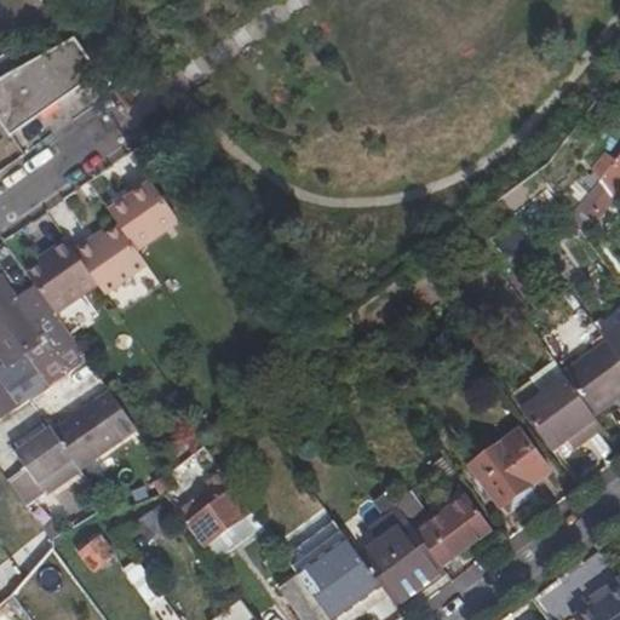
[(0,78),(0,121),(10,136),(98,73),(74,38),(0,78)]
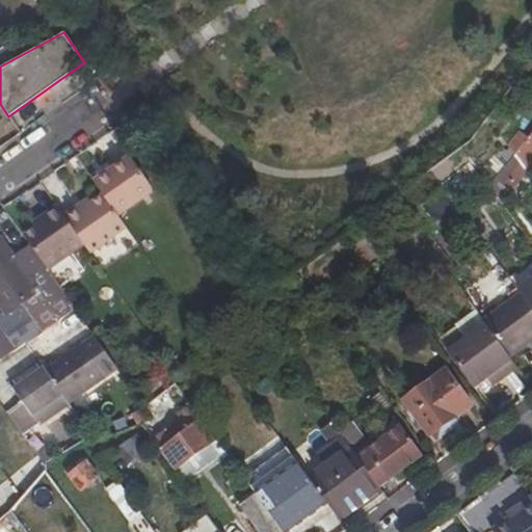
[(531,159),(531,134),(514,156),(524,169),(531,159)]
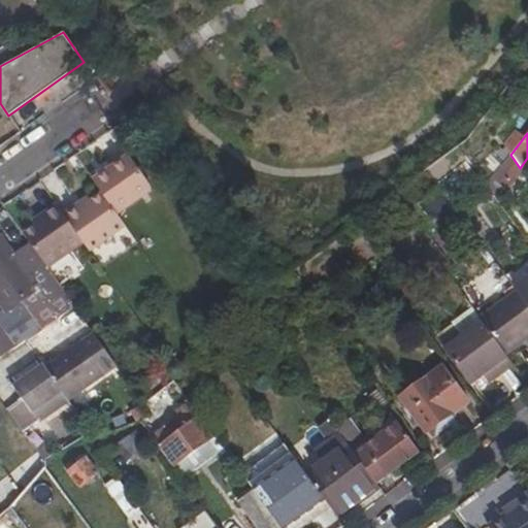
[(127,156),(91,180),(100,193),(116,215),(151,190),(127,156)]
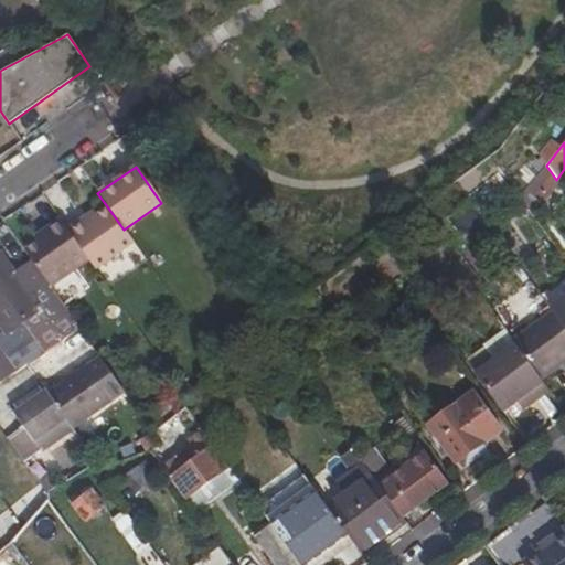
[(88,260),(94,267),(130,240),(124,230),(107,206),(85,223),(82,219),(66,228),(88,260)]
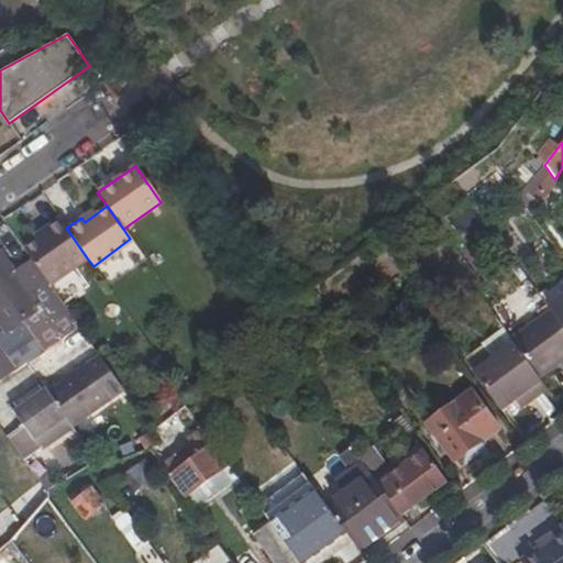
[(35,263),(51,285),(88,260),(66,228),(61,220),(45,231),(47,234),(26,250),(35,263)]
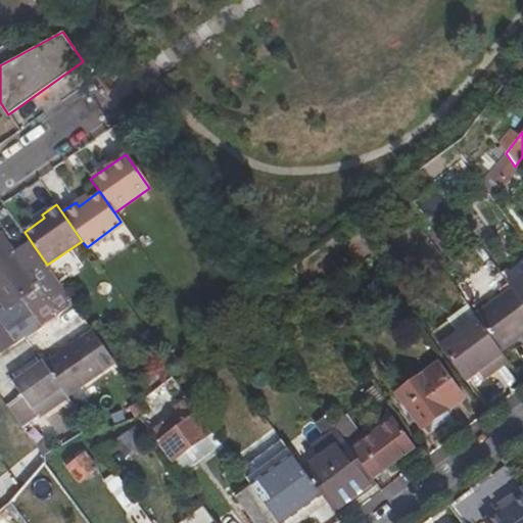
[(22,298),(43,327),(75,304),(47,265),(33,244),(15,255),(2,235),(0,236),(0,299),(7,310),(22,298)]
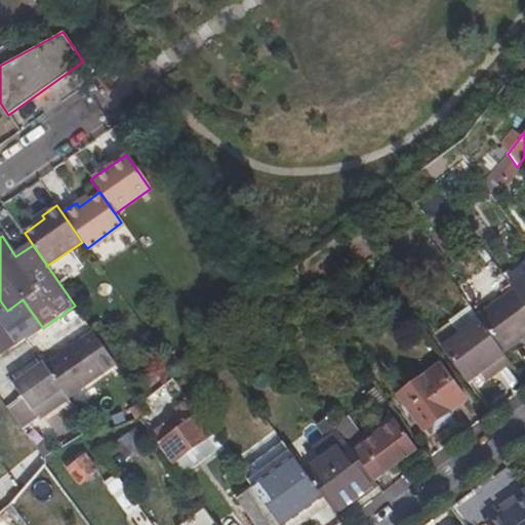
[(524,275),(511,286),(513,290),(524,306),(524,275)]
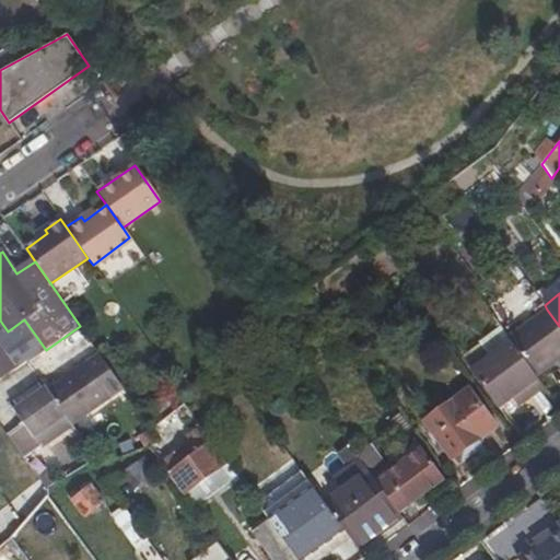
[(559,360),(559,326),(547,310),(506,339),(509,342),(536,378),(559,360)]
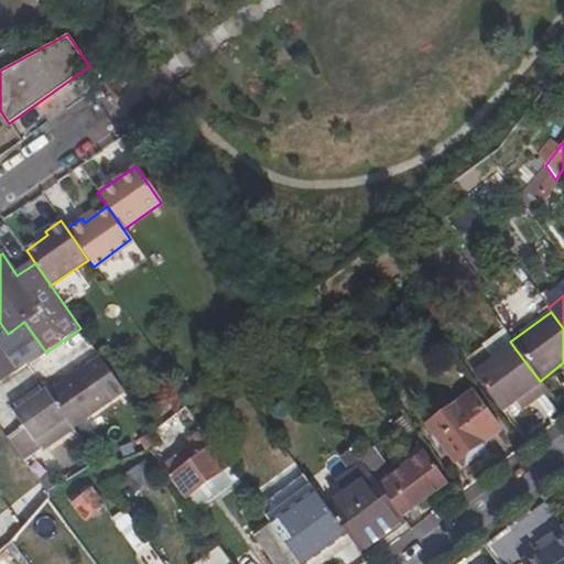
[(24,322),(8,334),(0,338),(0,384),(46,353),(24,322)]
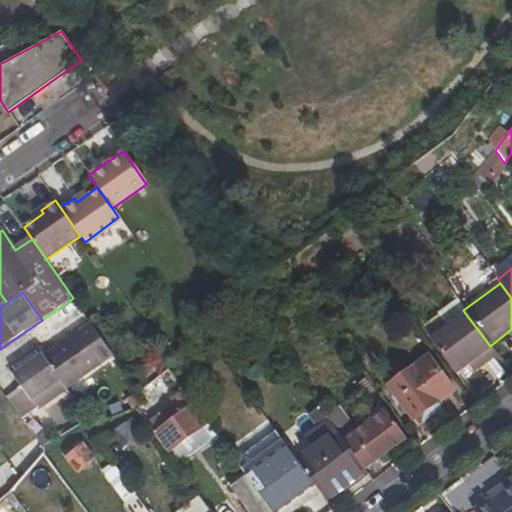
[(463,310),(456,300),(436,314),(445,327),(465,313),(463,310)]
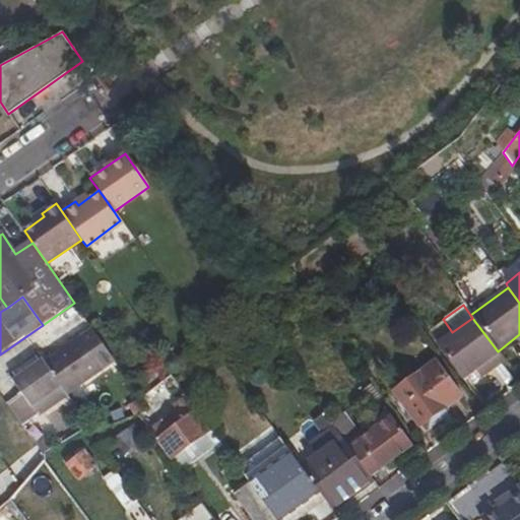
[(452,332),(436,344),(462,379),(484,363),(491,371),(505,361),(498,351),(472,318),(452,332)]
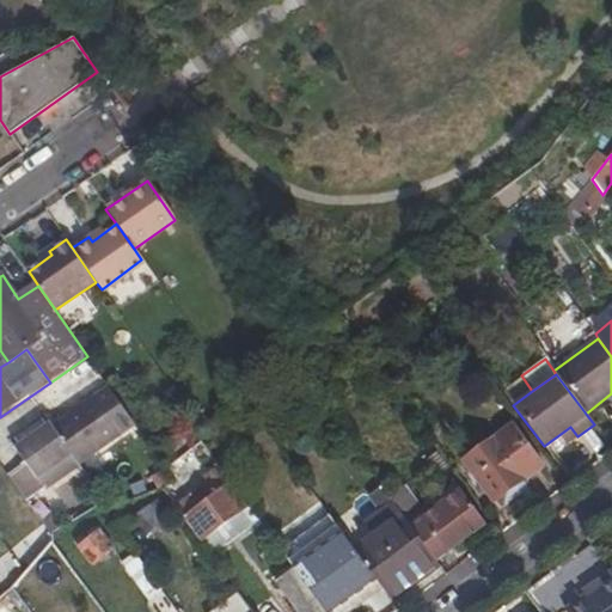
[(109,387),(51,427),(78,464),(135,423),(109,387)]
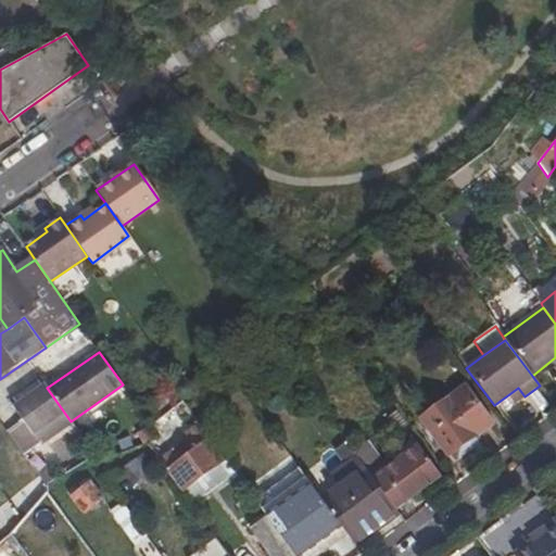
[(47,388),(45,384),(13,405),(39,444),(71,421),(47,388)]
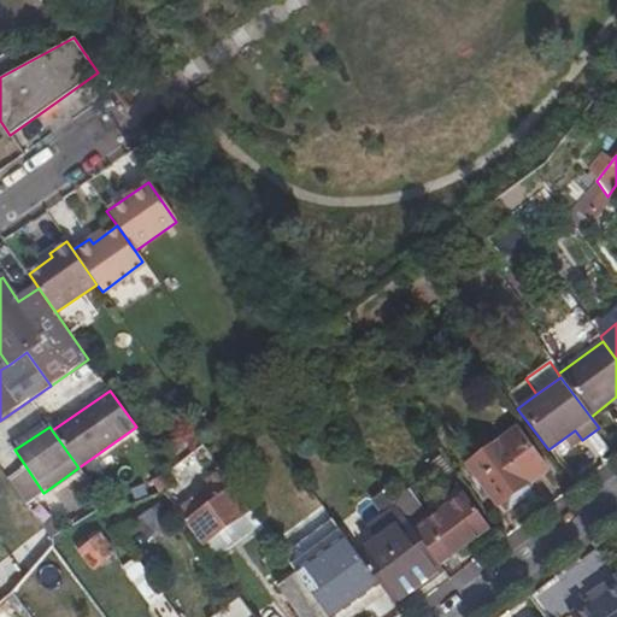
[(545,471),(515,430),(468,464),(498,506),(545,471)]
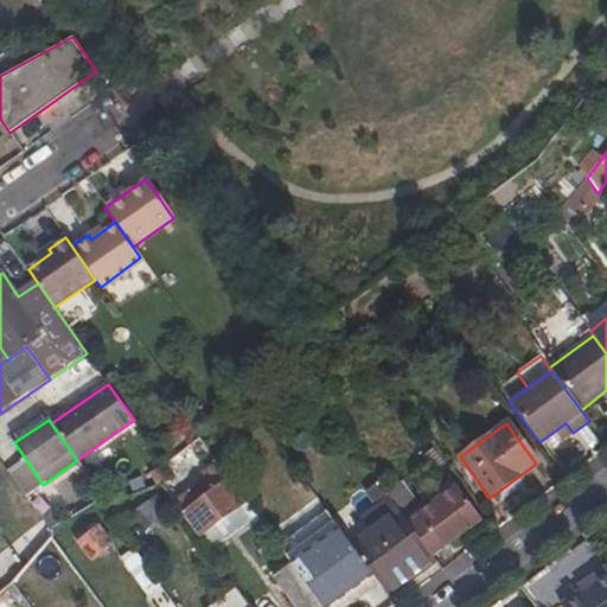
[(192,493),(174,503),(199,536),(213,525),(217,531),(225,526),(221,521),(246,502),(229,480),(221,486),(217,481),(195,498),(192,493)]
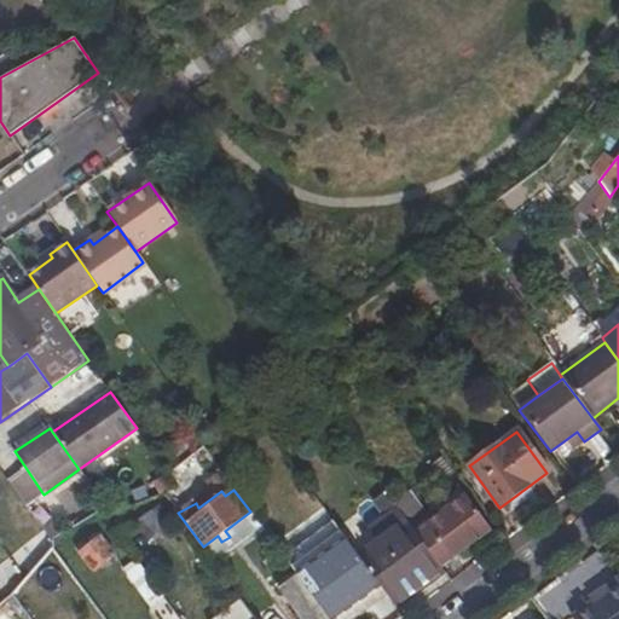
[(409,491),(394,502),(426,543),(440,563),(455,554),(491,527),(467,496),(462,499),(432,521),(409,491)]
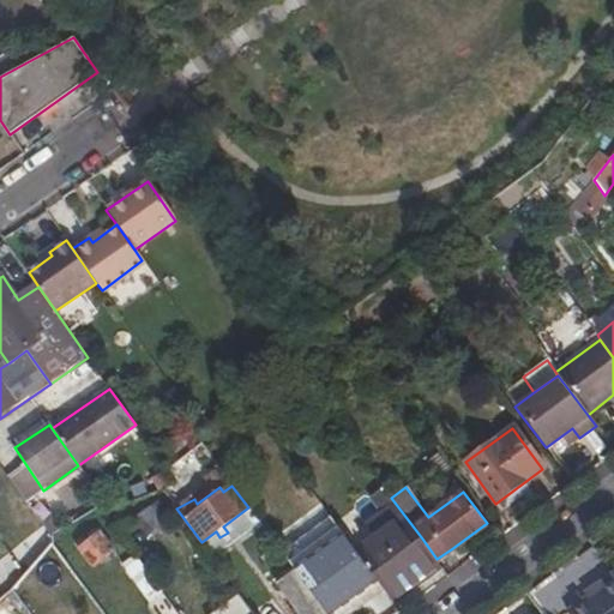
[(202,542),(211,557),(258,522),(253,515),(248,507),(223,527),(228,533),(220,537),(216,531),(202,542)]
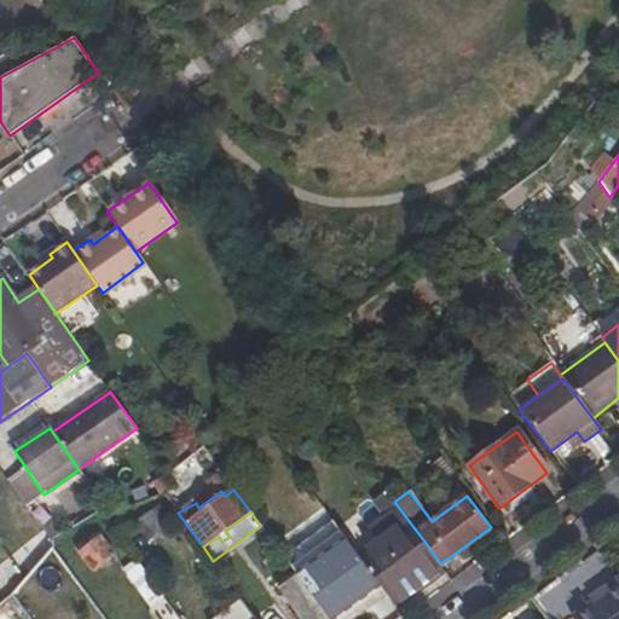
[(374,576),(345,537),(296,574),(329,617),(347,603),(351,609),(382,586),(374,576)]
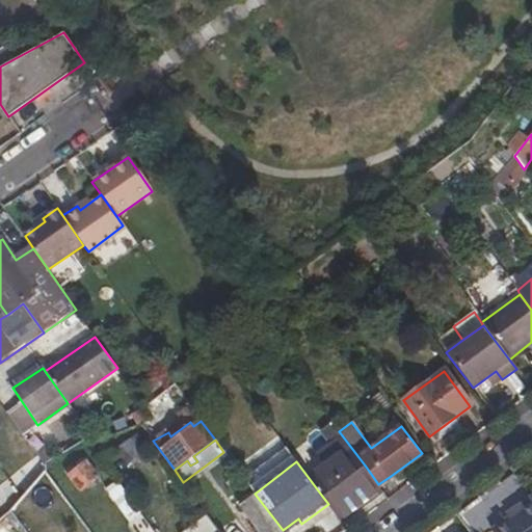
[(378,484),(366,467),(354,475),(357,479),(349,486),(343,479),(321,495),(328,504),(340,521),(382,489),(378,484)]
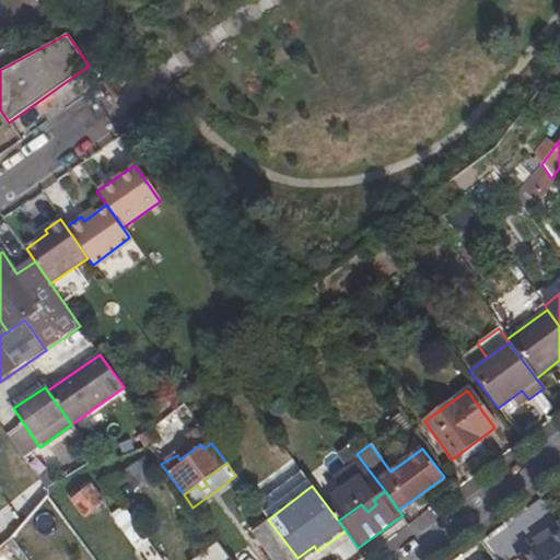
[(137,549),(149,540),(126,506),(114,514),(137,549)]
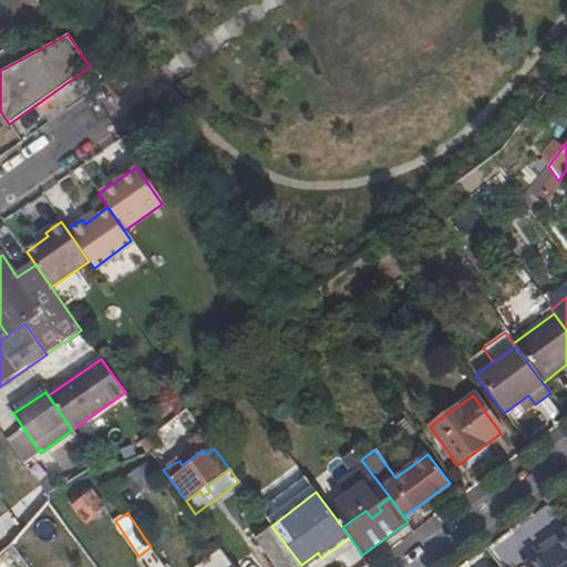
[(275,566),(301,566),(301,565),(271,526),(254,538),(275,566)]
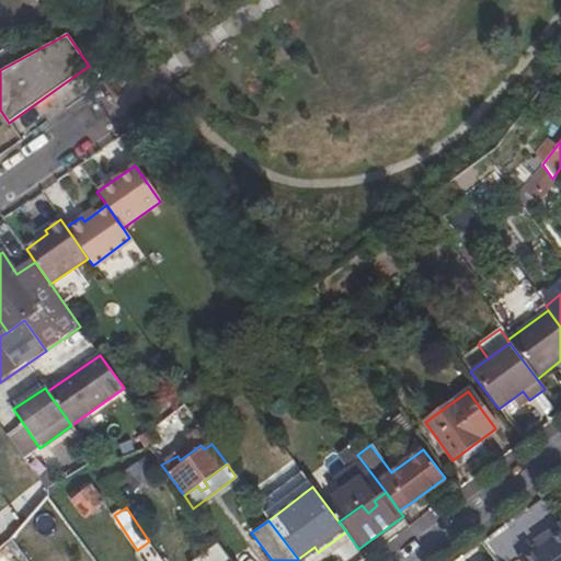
[(560,560),(560,527),(547,538),(550,541),(524,560),(560,560)]
